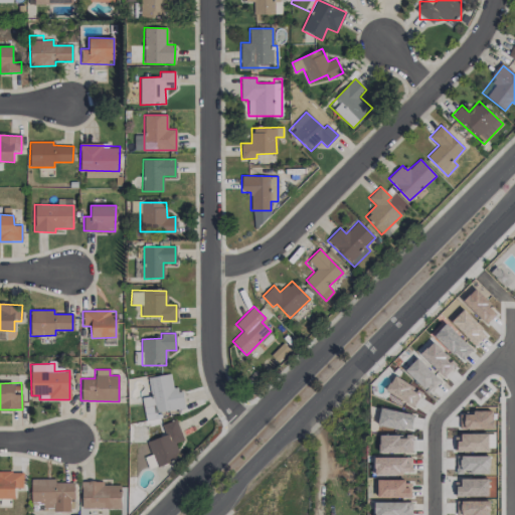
[(179,459),(174,444),(183,440),(176,419),(161,424),(165,435),(147,442),(151,455),(145,457),(149,469),(179,459)]
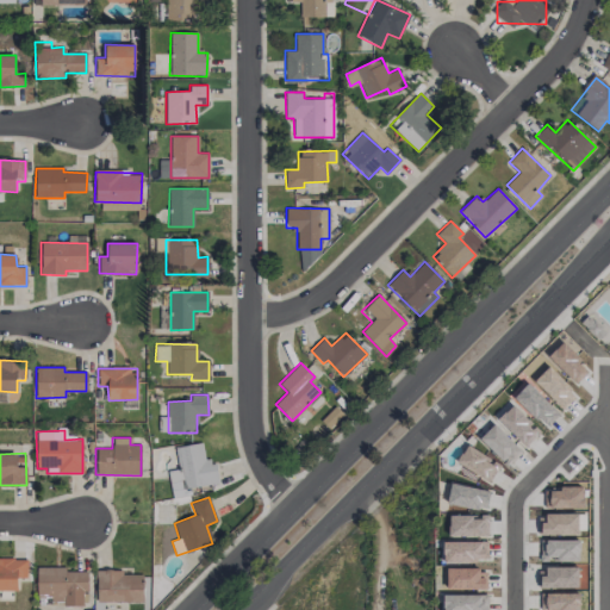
[(0,590),(18,591),(18,578),(26,578),(27,560),(0,559),(0,590)]
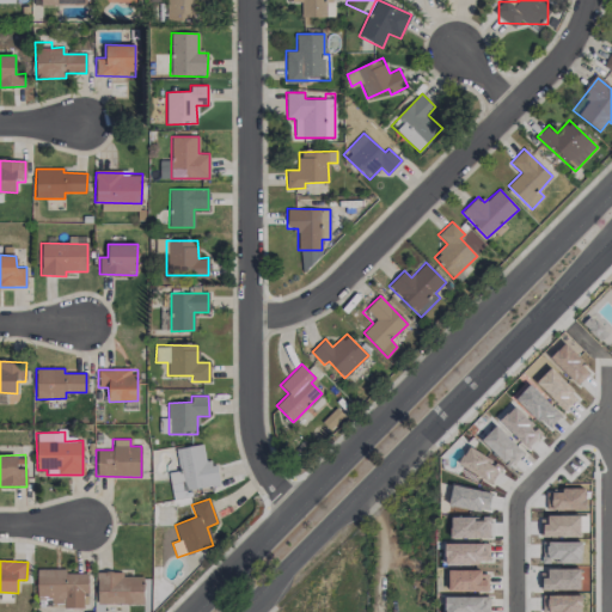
[(87,574),(65,573),(65,569),(37,569),(36,606),(87,607),(87,574)]
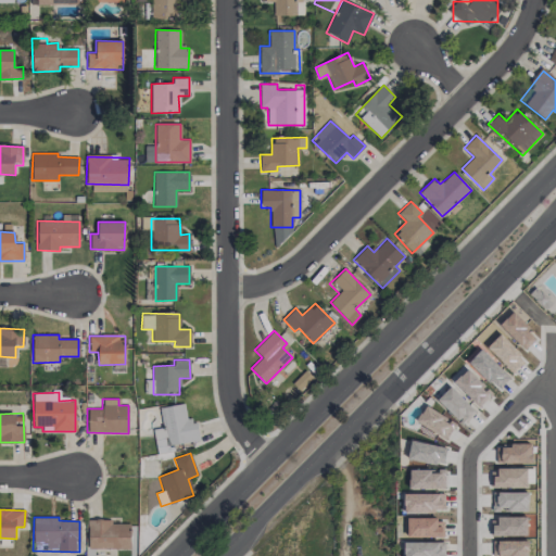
[(129,548),(129,523),(112,523),(112,519),(87,520),(88,550),(129,548)]
